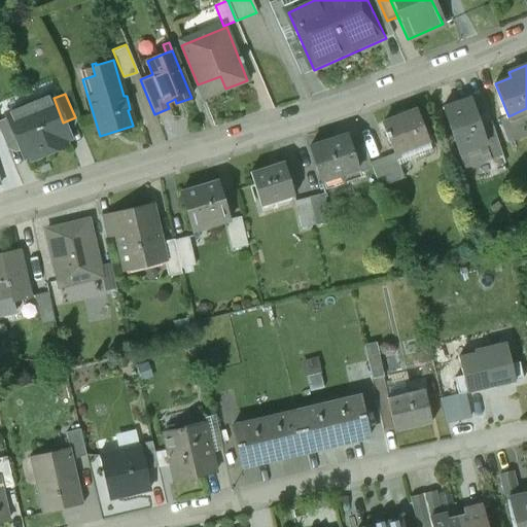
[(54,98),(41,103),(36,100),(28,103),(48,151),(65,144),(63,139),(69,136),(63,123),(54,98)]
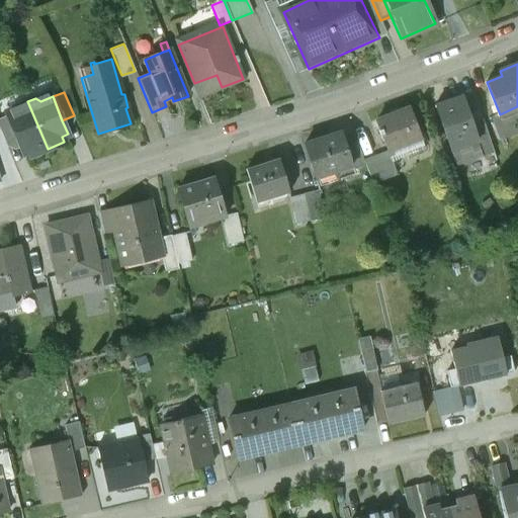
[(461,96),(435,105),(455,165),(482,156),(473,132),(461,96)]
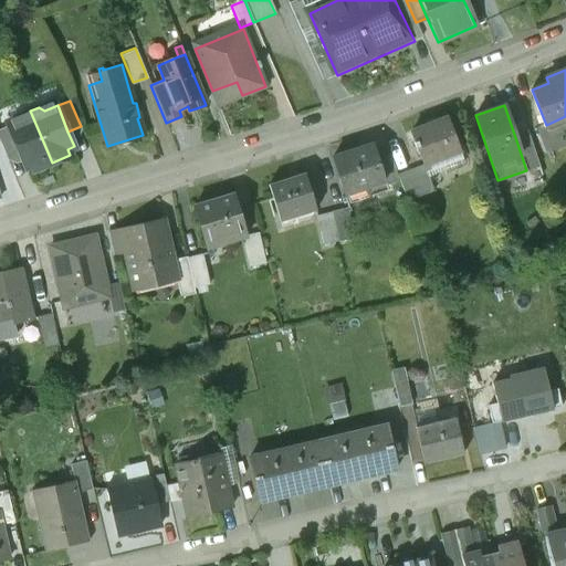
[(30,111),(21,114),(19,121),(7,126),(17,153),(23,168),(30,166),(32,170),(52,163),(30,111)]
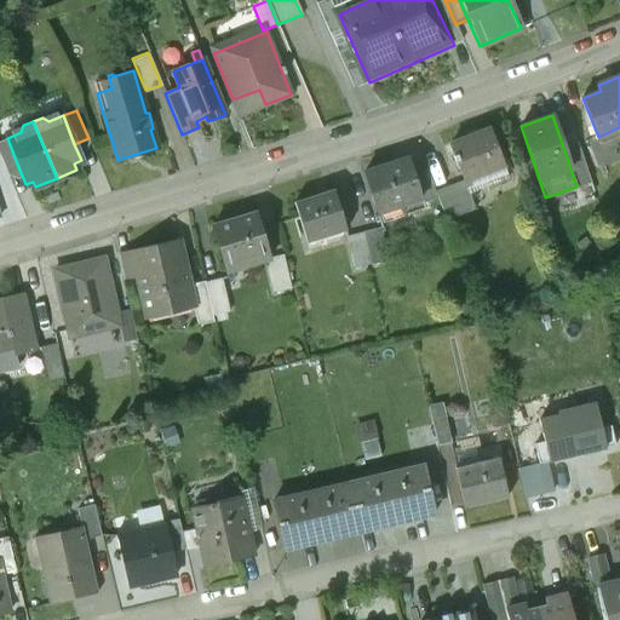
[(489,130),(449,145),(464,181),(503,166),(489,130)]
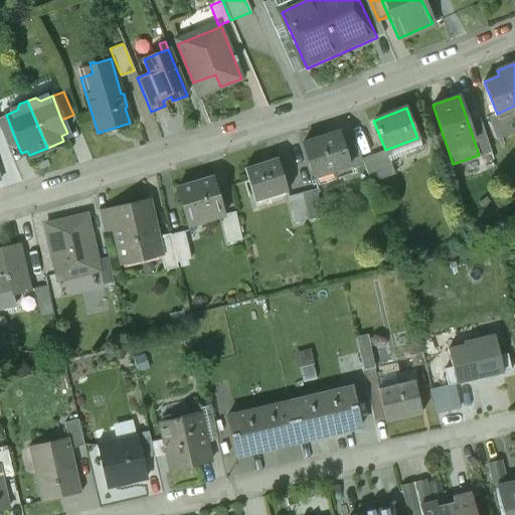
[(15,139),(6,115),(0,117),(0,130),(5,143),(15,139)]
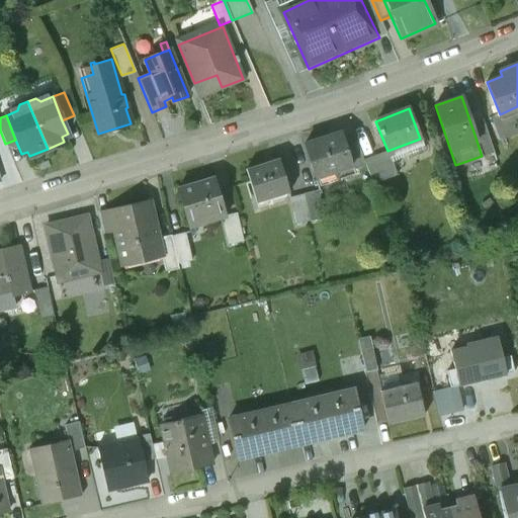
[(485,127),(473,132),(482,156),(494,152),(485,127)]
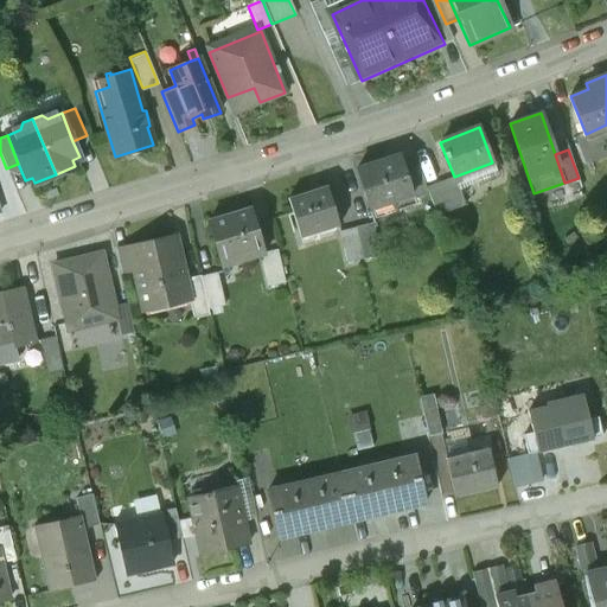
[(401,155),(358,168),(370,205),(413,192),(401,155)]
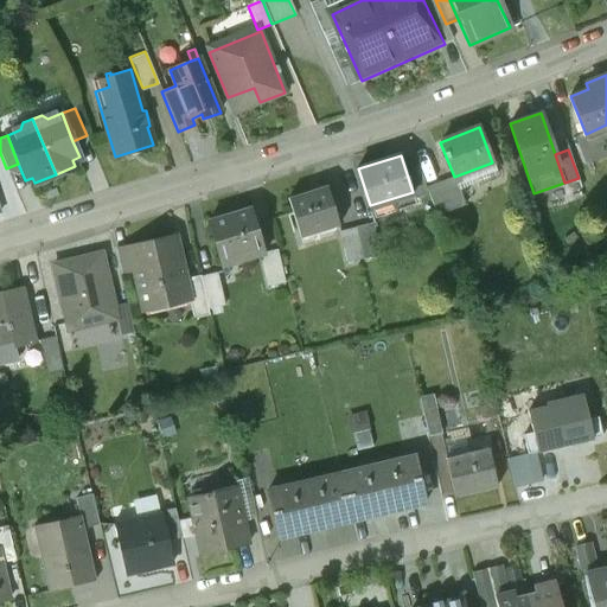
[(327,187),(306,195),(306,193),(289,198),(301,235),(340,223),(327,187)]
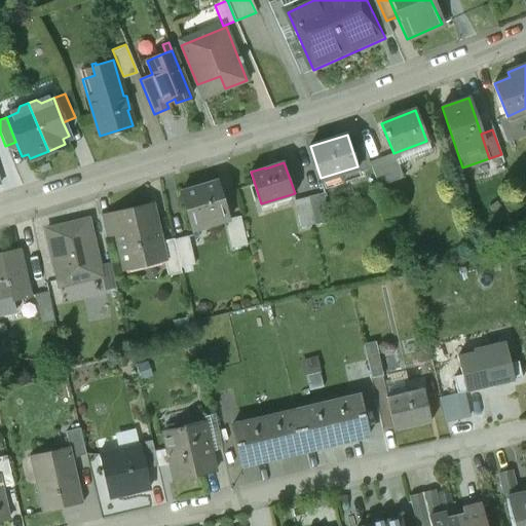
[(218,181),(180,192),(189,224),(227,212),(218,181)]
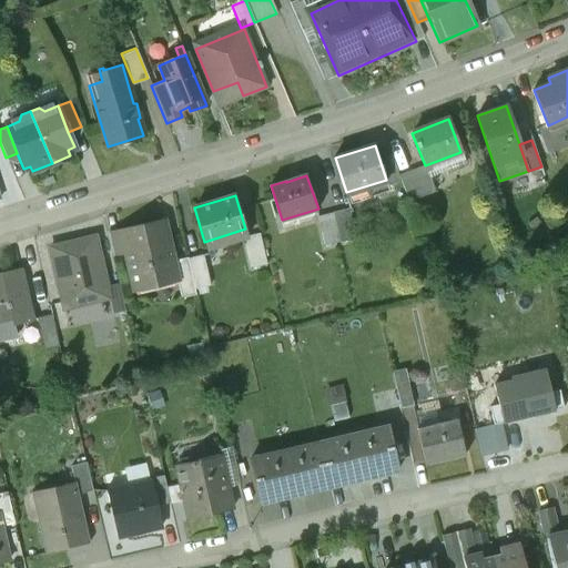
[(348,209),(333,212),(340,241),(355,236),(348,209)]
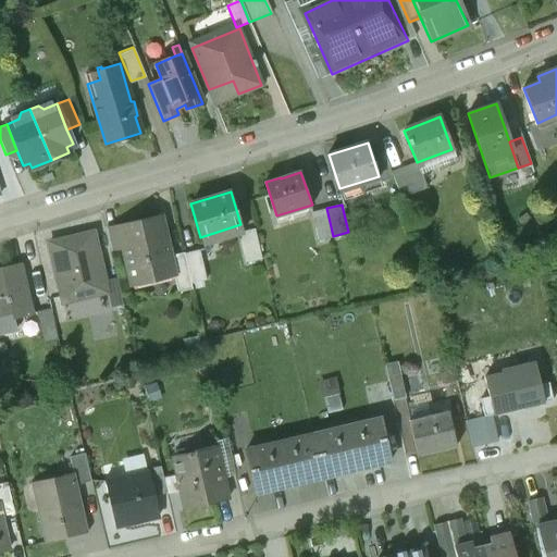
[(158,215),(119,225),(132,284),(174,274),(171,259),(169,259),(158,215)]
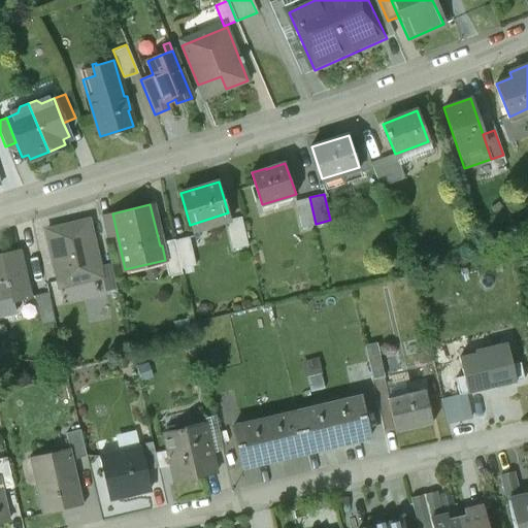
[(241,217),(227,221),(233,249),(248,244),(241,217)]
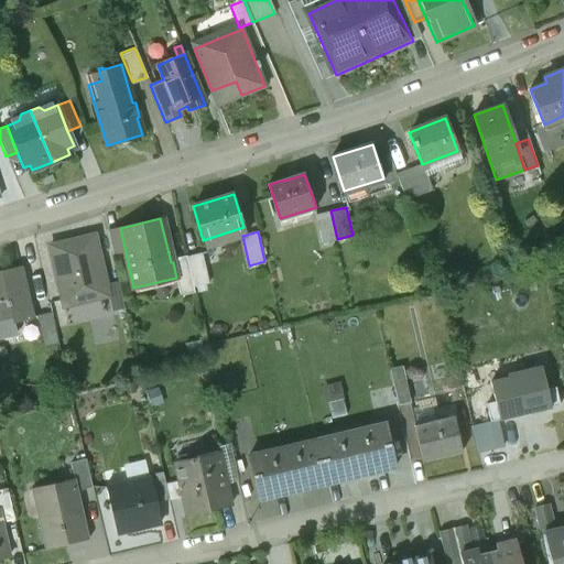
[(93,235),(49,246),(61,299),(90,292),(91,299),(107,295),(105,284),(93,235)]
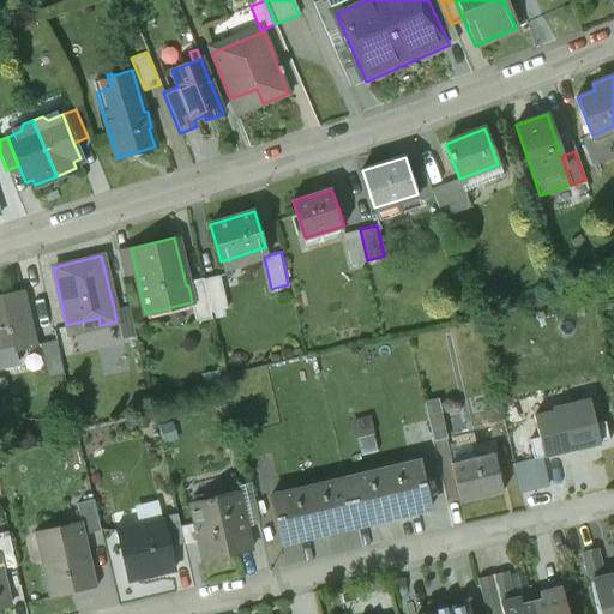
[(218,278),(203,282),(210,314),(226,311),(218,278)]
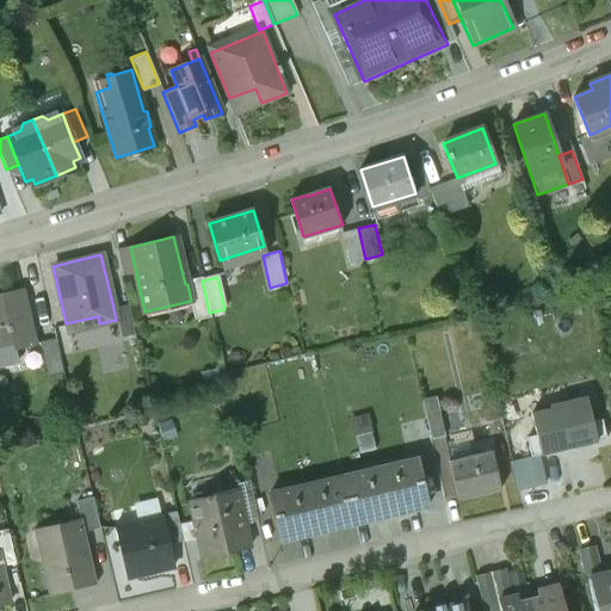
[(202,281),(187,284),(191,301),(196,321),(210,318),(209,313),(202,281)]
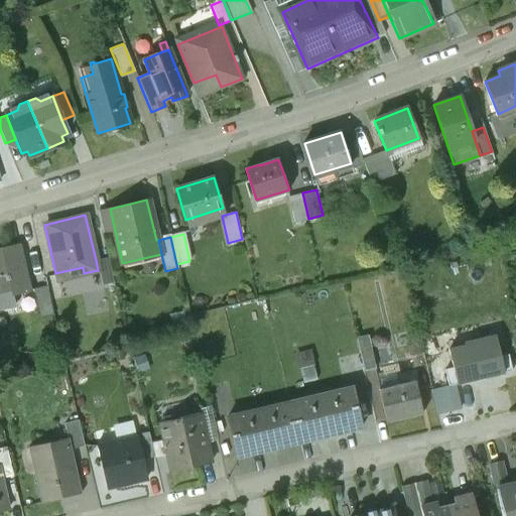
[(18,245),(0,249),(0,297),(29,291),(18,245)]
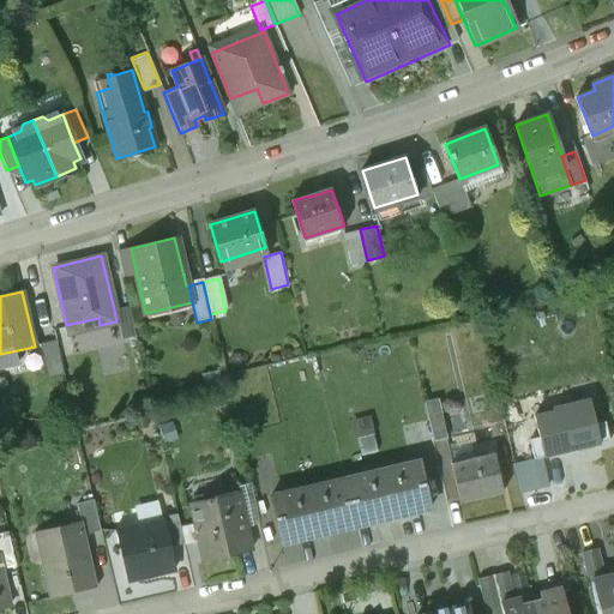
[(128,307),(114,309),(116,321),(120,339),(136,336),(128,307)]
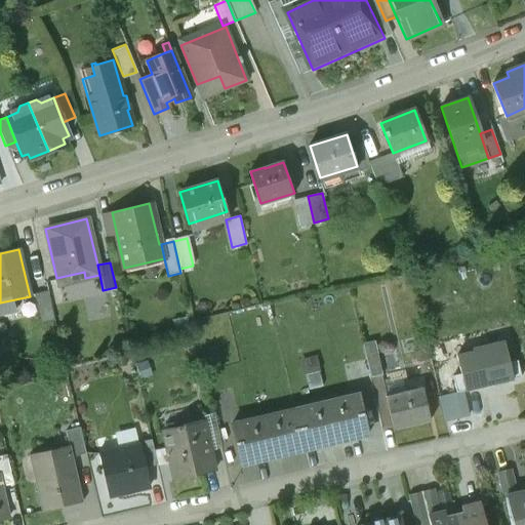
[(48,290),(34,293),(41,323),(54,320),(48,290)]
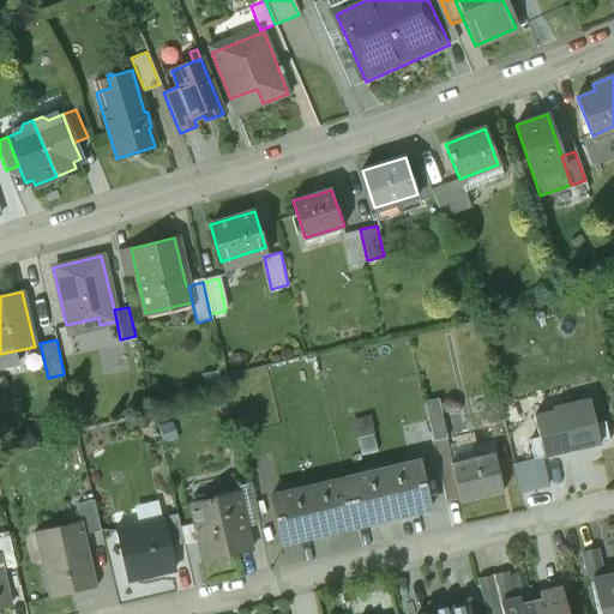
[(451,437),(446,396),(431,398),(437,439),(451,437)]
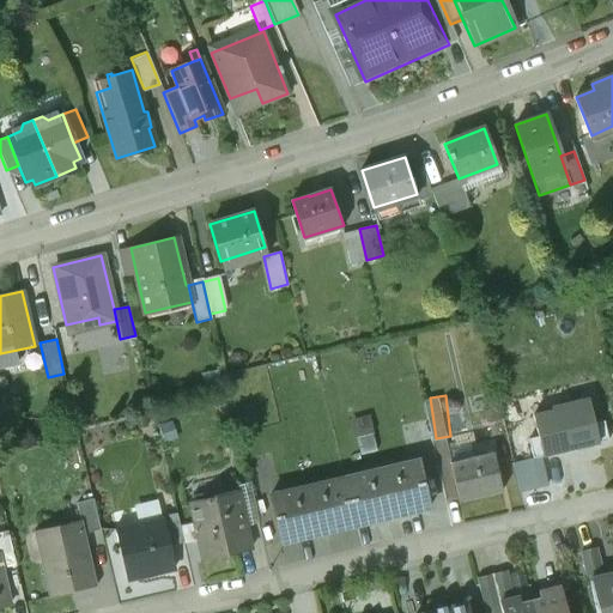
[(528,439),(533,459),(540,457),(608,441),(604,422),(594,424),(588,399),(552,407),(553,411),(533,416),(538,437),(528,439)]
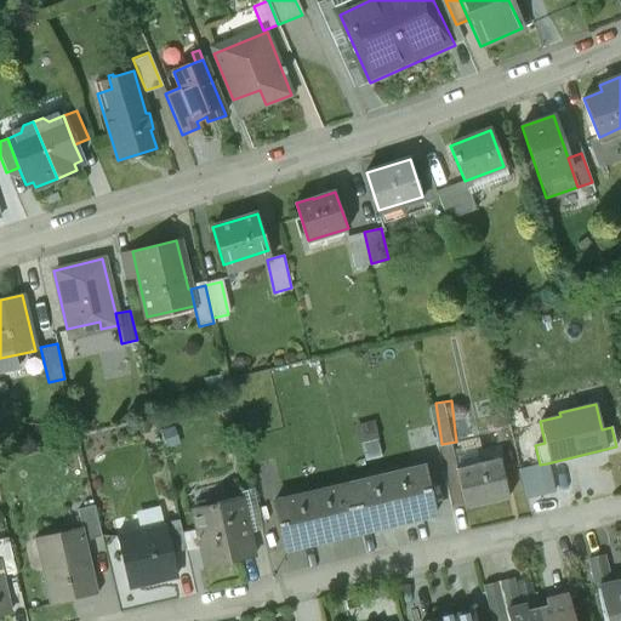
[(497,459),(456,469),(465,507),(507,496),(497,459)]
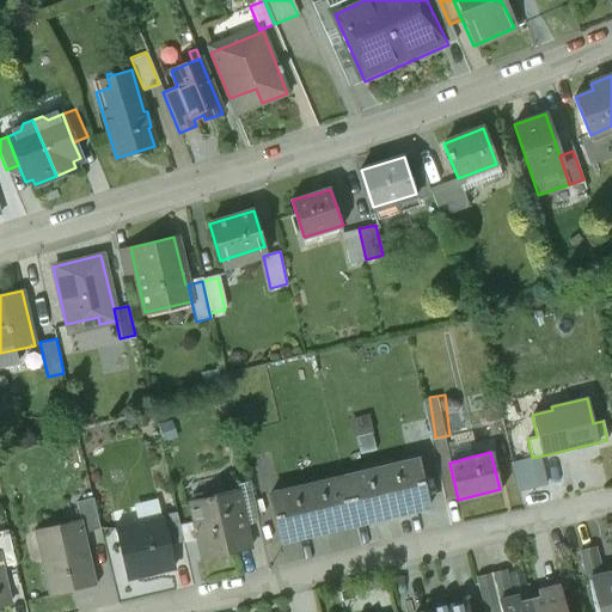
[(546,484),(539,457),(532,458),(512,463),(518,490),(546,484)]
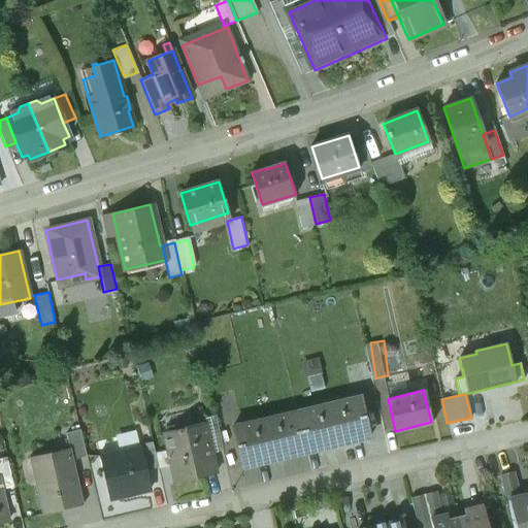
[(361,397),(296,413),(305,452),(370,436),(361,397)]
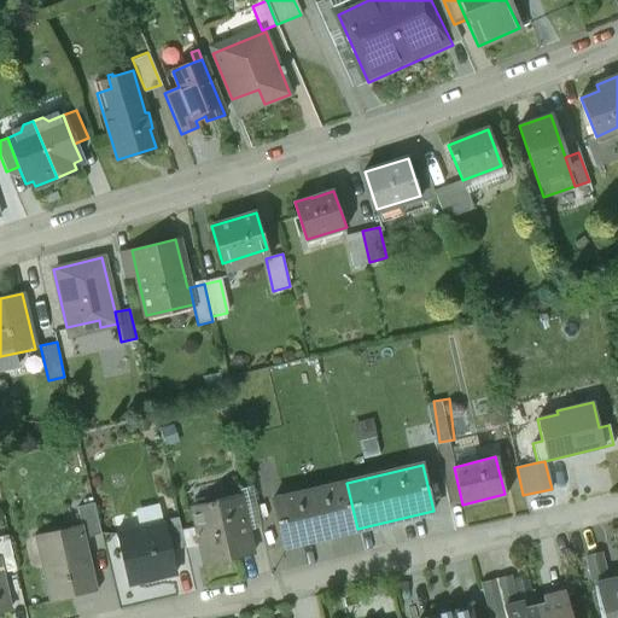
[(347,483),(270,501),(281,547),(357,529),(347,483)]
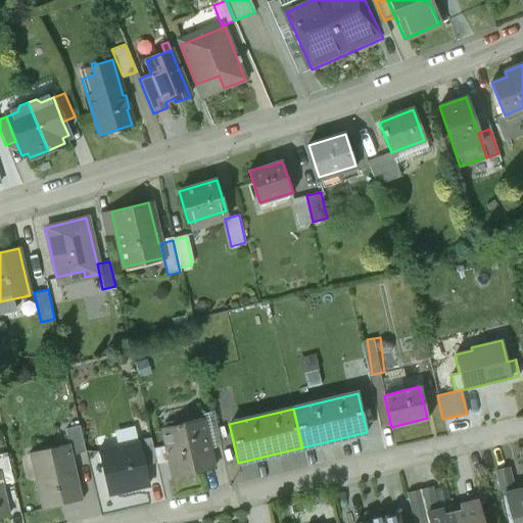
[(202,419),(161,429),(165,447),(169,461),(174,479),(214,469),(202,419)]
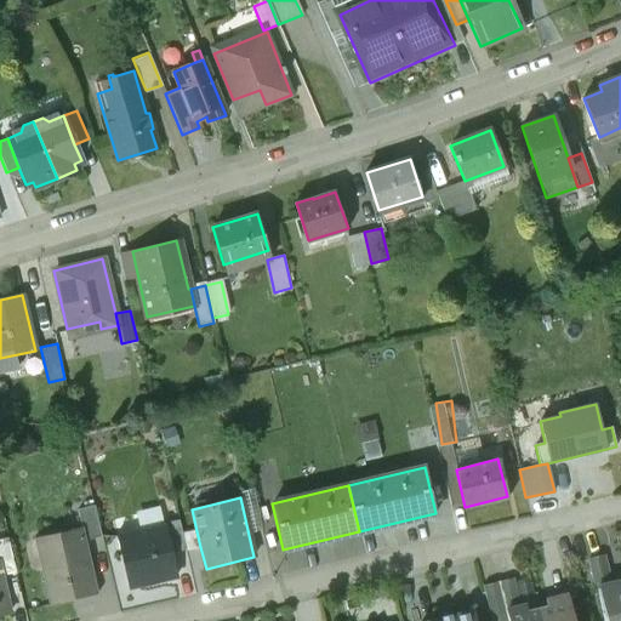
[(95,505),(78,508),(81,527),(83,527),(86,540),(102,536),(95,505)]
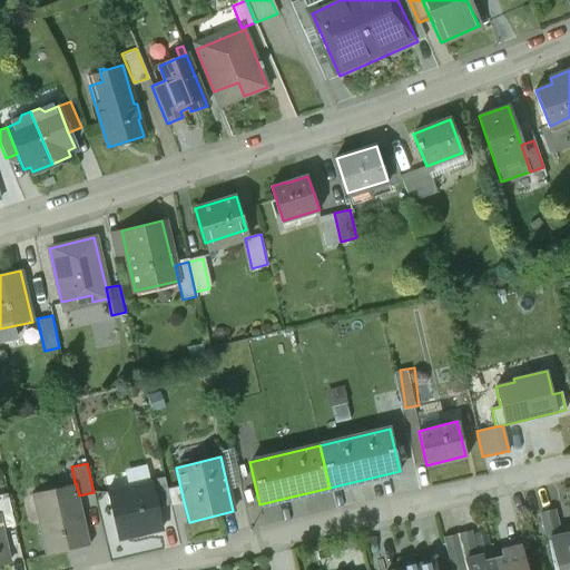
[(164,477),(150,480),(151,488),(156,507),(170,503),(167,490),(164,477)]
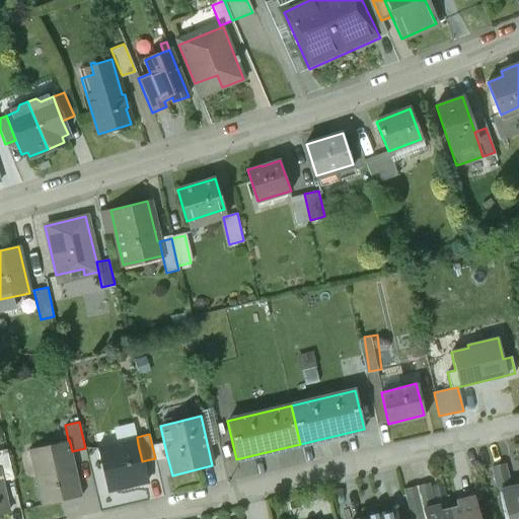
[(68,440),(32,449),(39,475),(34,476),(42,505),(82,495),(72,451),(69,440),(68,440)]
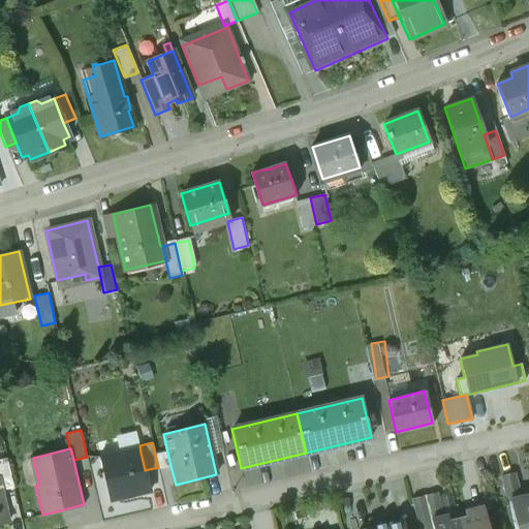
[(124,452),(100,457),(110,498),(150,489),(145,470),(141,453),(125,456),(124,452)]
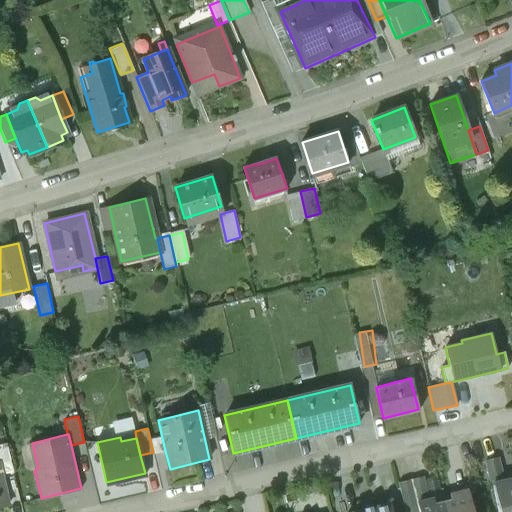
[(162,438),(150,440),(153,452),(153,453),(165,451),(162,438)]
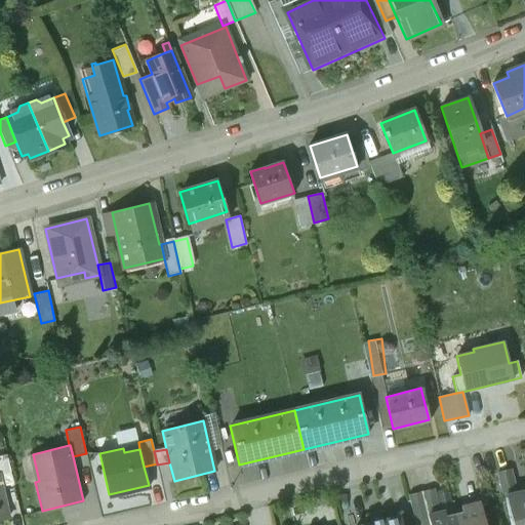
[(510,469),(498,472),(503,496),(515,493),(510,469)]
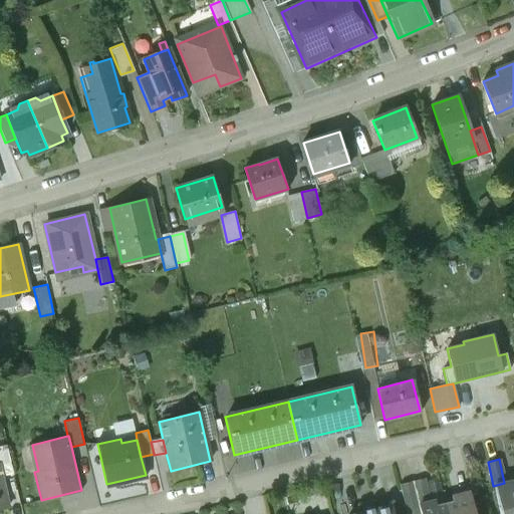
[(425,478),(413,481),(419,504),(430,501),(425,478)]
